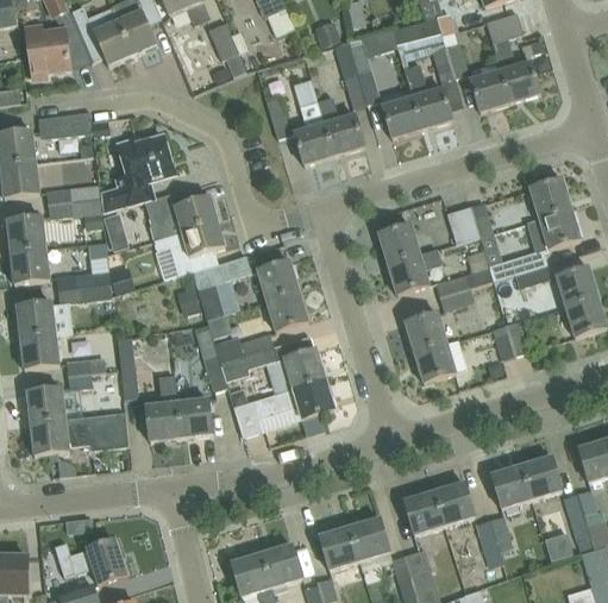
[(43,0),(51,17),(68,10),(63,0),(43,0)]
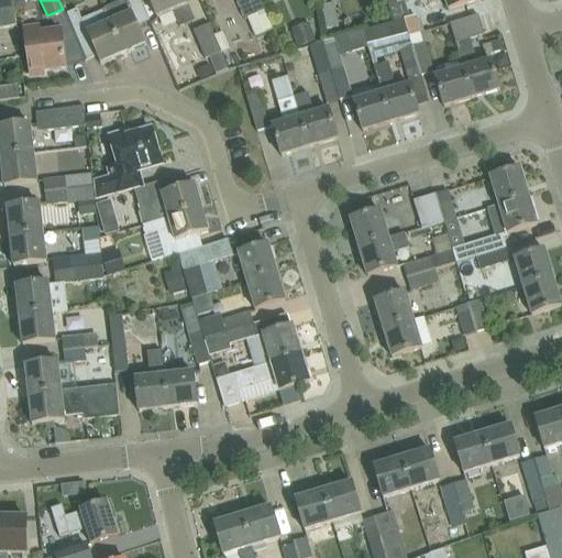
[(150,0),(156,14),(172,8),(179,24),(194,18),(186,0),(150,0)]
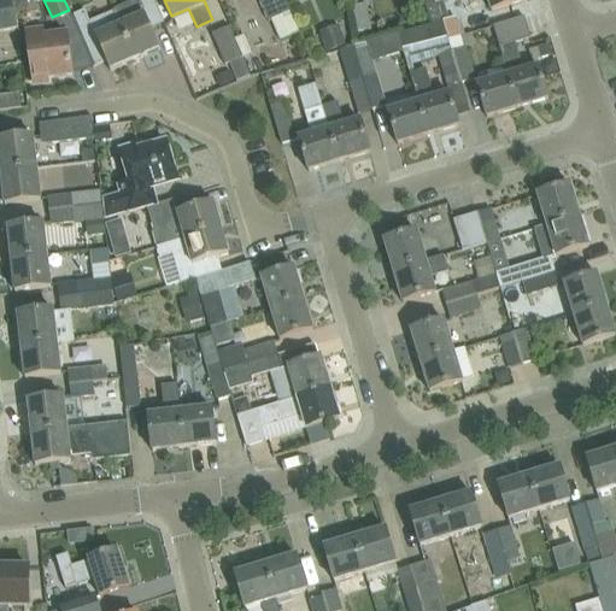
[(260,0),(268,16),(270,15),(288,7),(285,0),(260,0)]
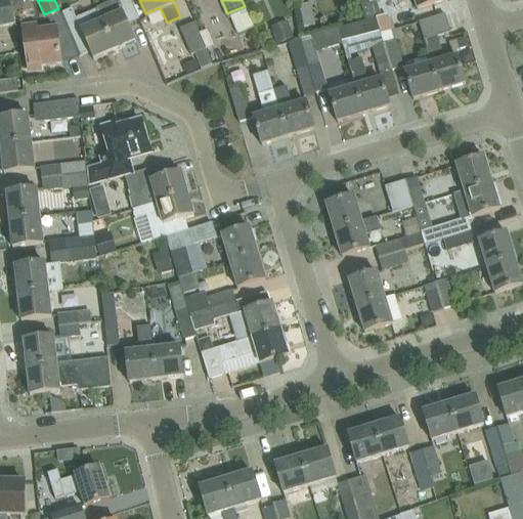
[(304,0),(297,2),(302,24),(313,22),(308,0),(304,0)]
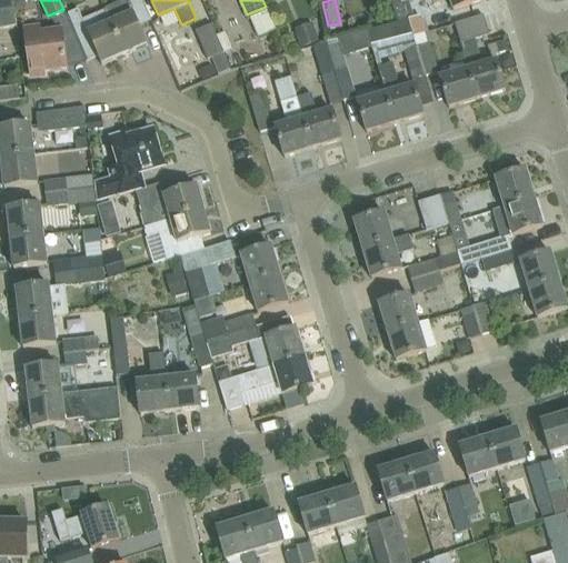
[(421,16),(420,10),(412,12),(409,0),(392,0),(397,17),(406,14),(410,29),(411,32),(411,31),(428,27),(424,14),(421,16)]
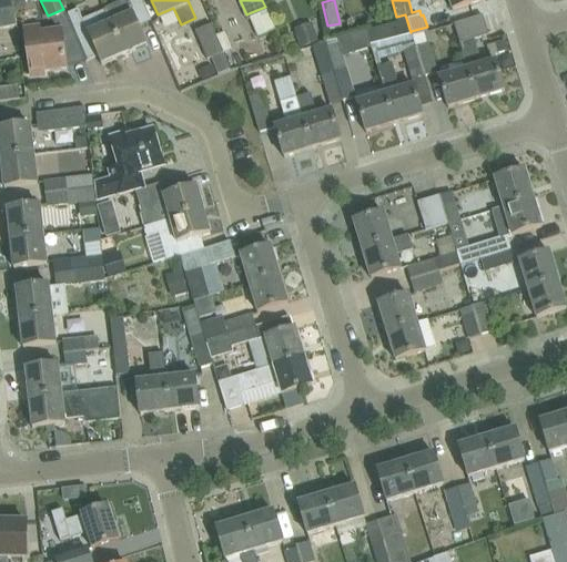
[(111,2),(102,6),(123,51),(145,41),(132,11),(118,17),(111,2)]
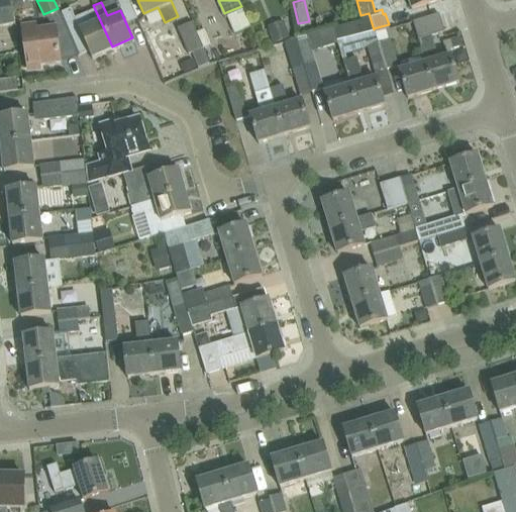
[(59,8),(70,34),(77,53),(88,47),(92,56),(112,46),(93,5),(75,14),(70,3),(59,8)]
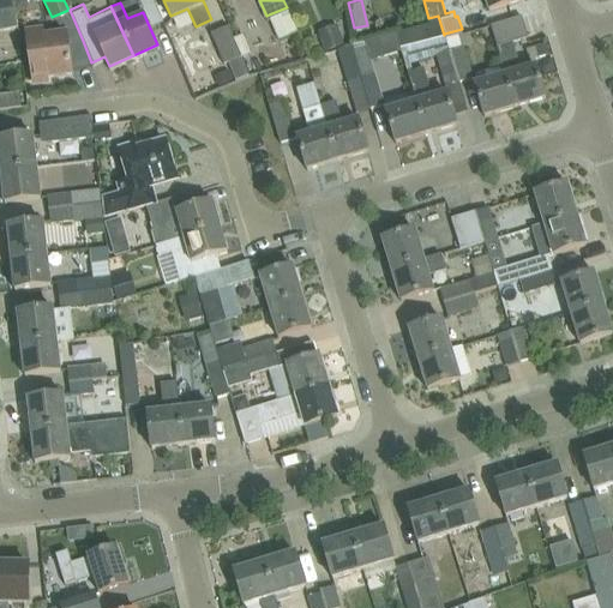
[(0,25),(16,23),(16,19),(12,5),(0,6),(0,25)]
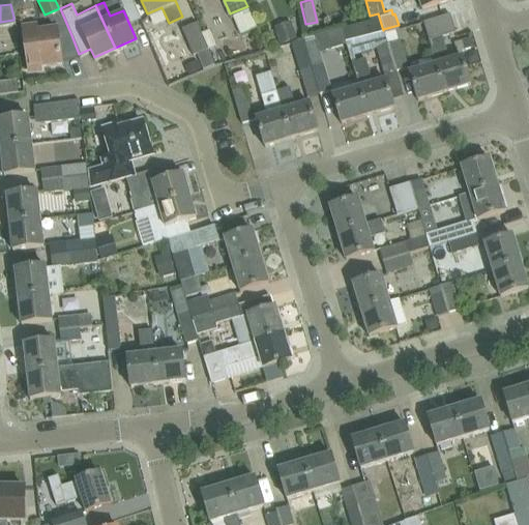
[(422,20),(425,30),(428,37),(454,29),(449,10),(448,11),(422,20)]
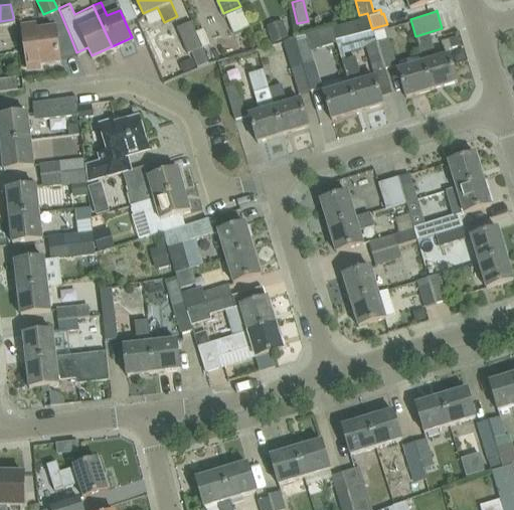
[(359,15),(331,23),(331,25),(335,36),(371,26),(367,13),(359,15)]
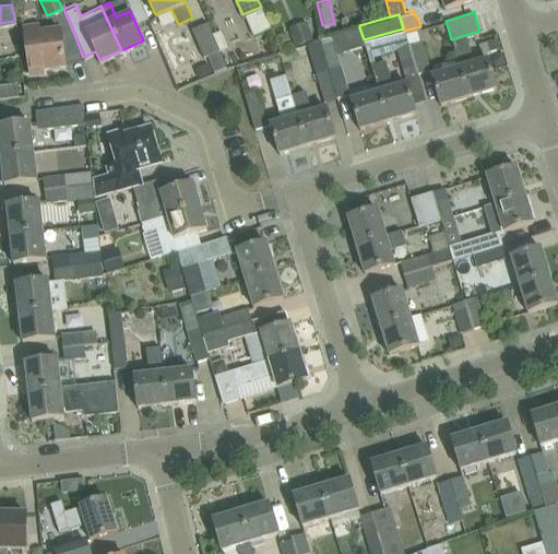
[(203,54),(205,52),(208,59),(193,66),(197,74),(224,62),(217,47),(220,47),(208,19),(191,26),(203,54)]
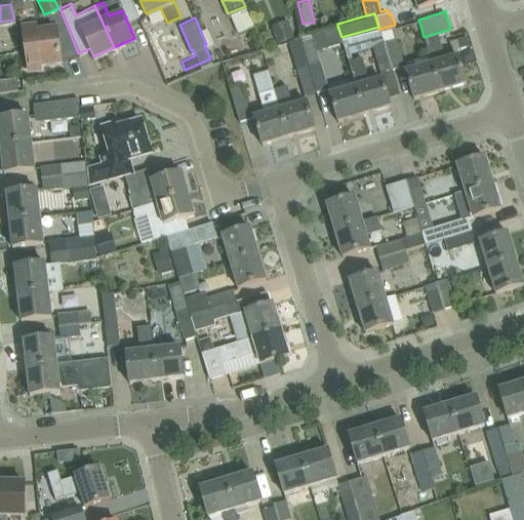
[(292,36),(287,17),(270,23),(276,41),(292,36)]
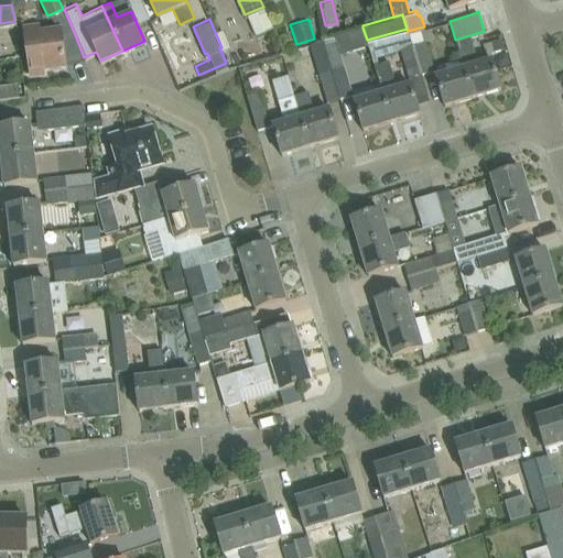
[(39,23),(23,25),(30,68),(65,64),(61,29),(39,31),(39,23)]
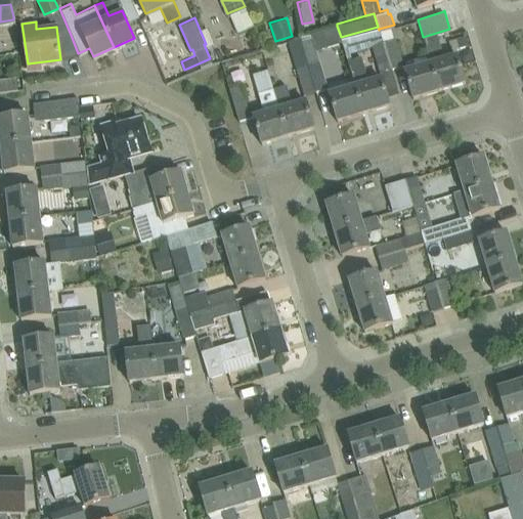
[(394,25),(379,29),(383,41),(383,43),(391,67),(402,62),(391,26),(394,25)]
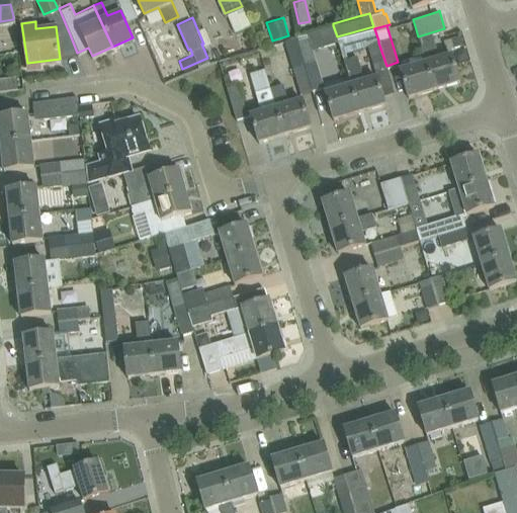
[(307,30),(294,34),(311,88),(322,85),(307,30)]
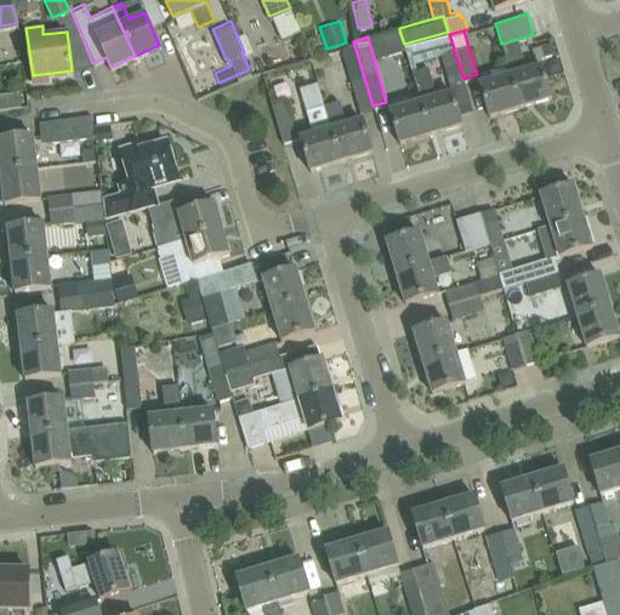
[(552,39),(540,43),(544,55),(556,51),(552,39)]
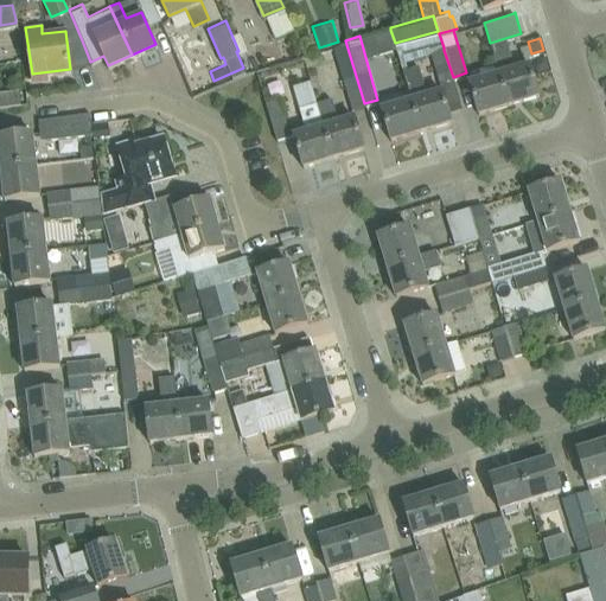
[(351,107),(364,103),(345,40),(332,44),(351,107)]
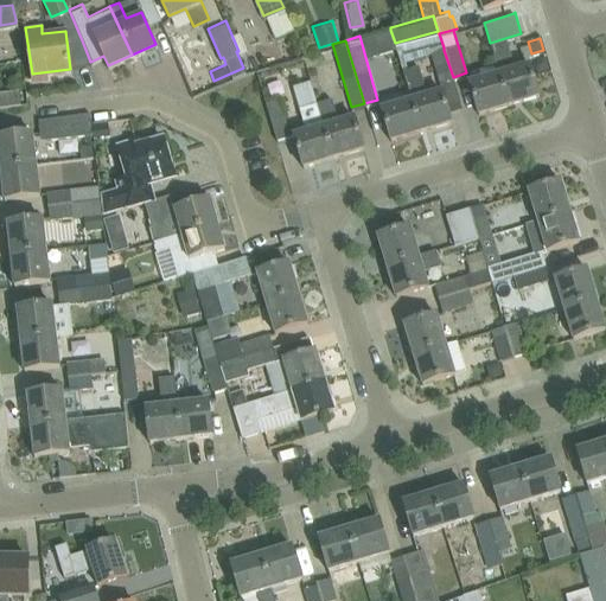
[(444,48),(429,51),(439,81),(452,77),(453,77),(444,50),(444,48)]
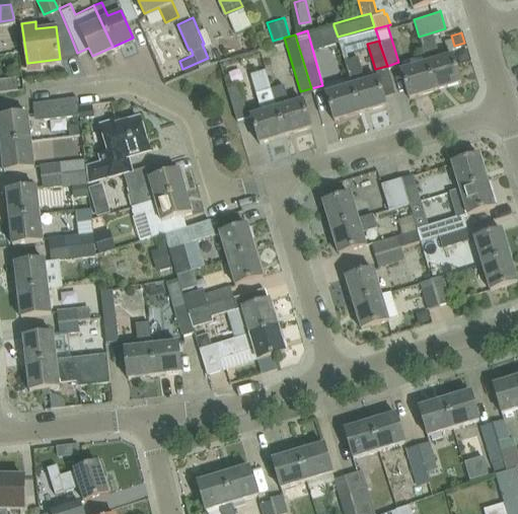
[(459,47),(455,55),(457,60),(468,57),(464,46),(459,47)]
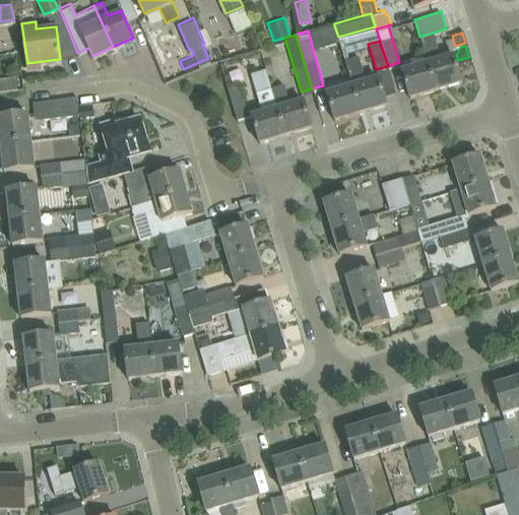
[(427,60),(435,87),(461,80),(453,52),(427,60)]
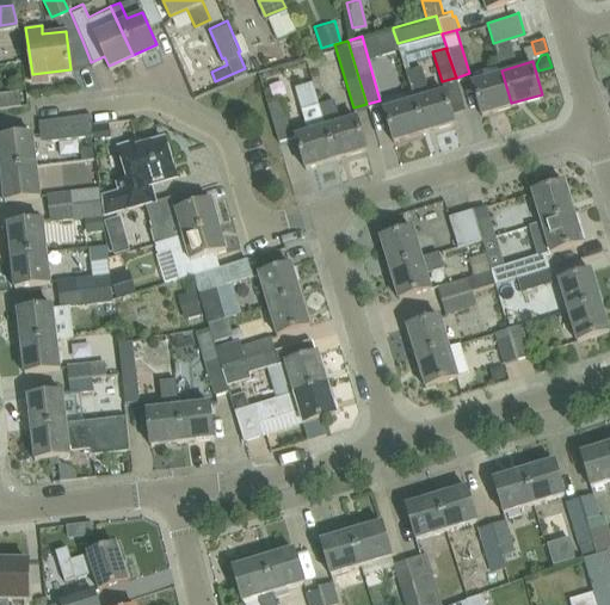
[(414,97),(413,97),(423,130),(454,121),(444,88),(430,92),(420,62),(405,67),(414,97)]
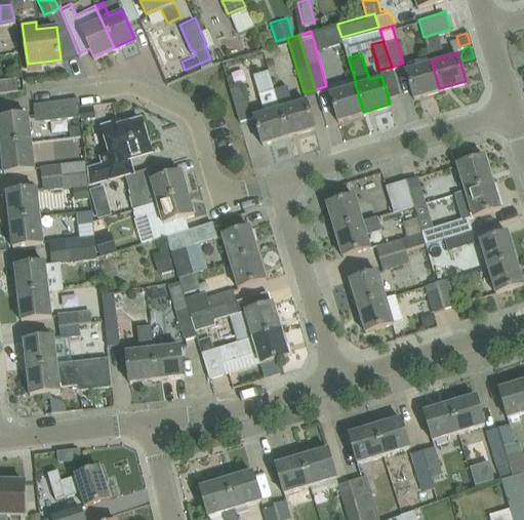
[(431,61),(405,69),(413,96),(439,88),(431,61)]
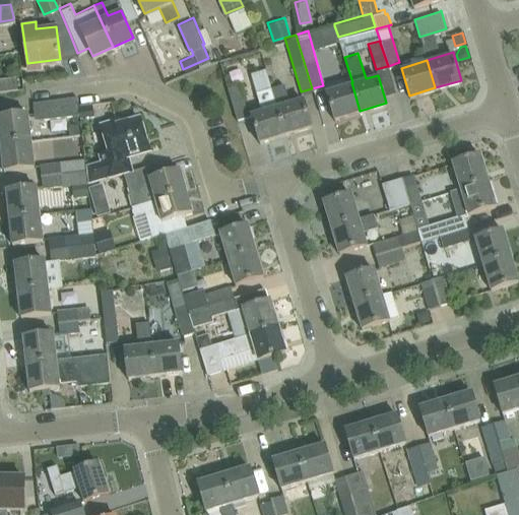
[(0,88),(16,87),(16,86),(15,75),(0,77),(0,88)]
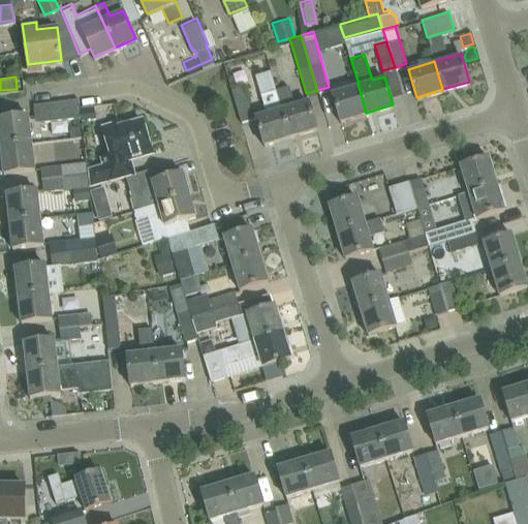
[(289,135),(316,127),(308,99),(294,103),(288,83),(275,87),(289,135)]
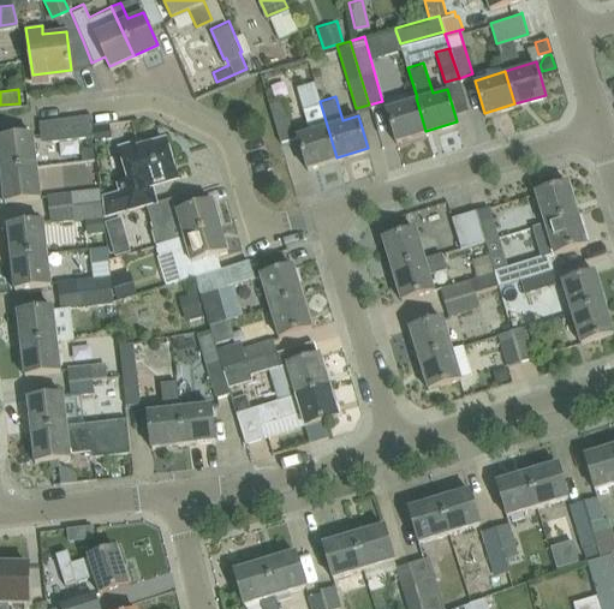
[(416,97),(386,107),(395,139),(425,131),(416,97)]
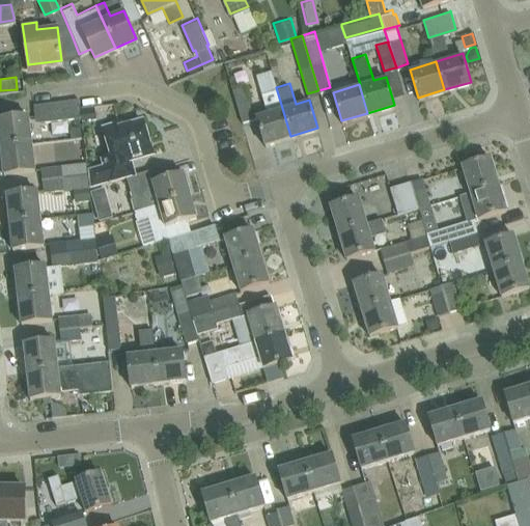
[(252,117),(243,85),(231,88),(242,120),(252,117)]
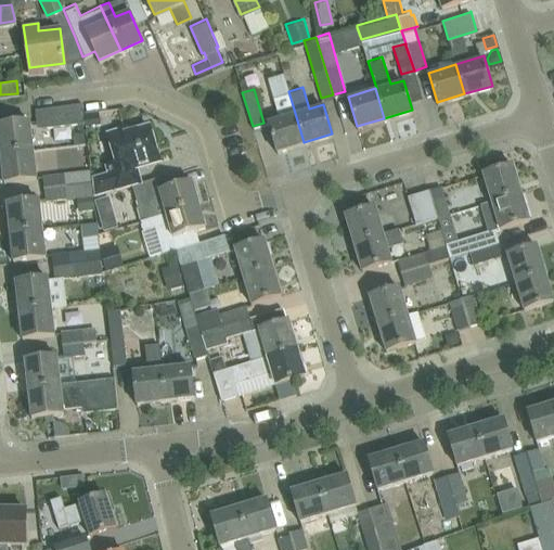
[(304,142),(288,91),(272,96),(279,117),(268,120),(277,150),(304,142)]
